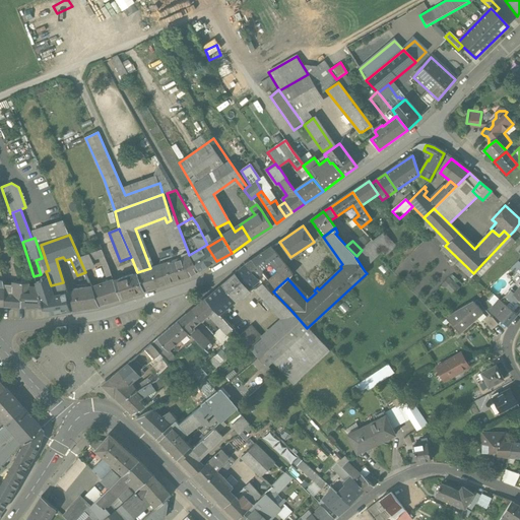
[(206,245),(189,255),(199,271),(216,261),(207,247),(206,245)]
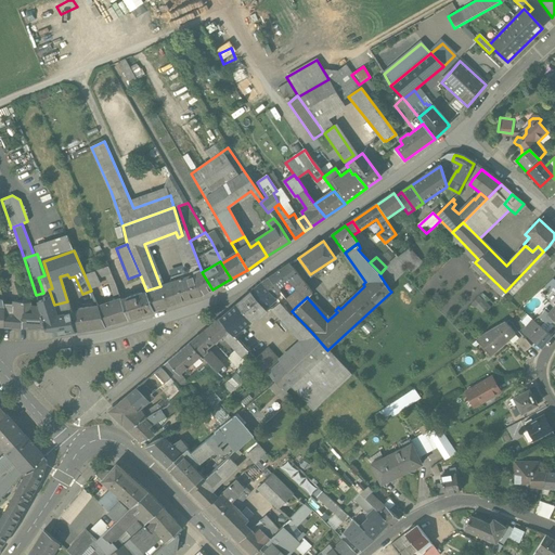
[(289,263),(269,278),(279,288),(289,280),(298,273),(289,263)]
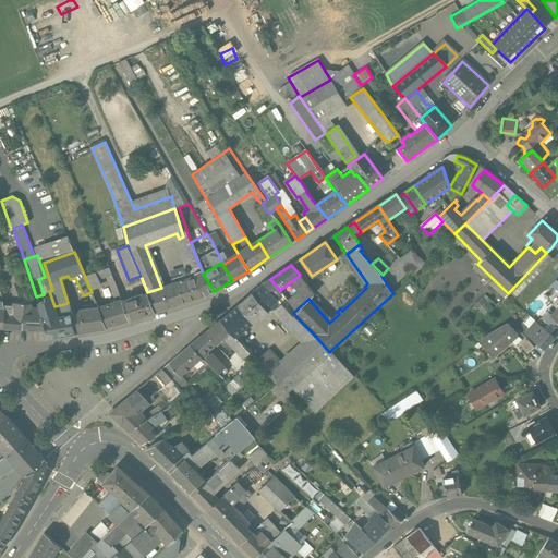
[(109,267),(95,273),(99,286),(110,281),(111,282),(112,284),(116,282),(116,281),(114,281),(109,267)]
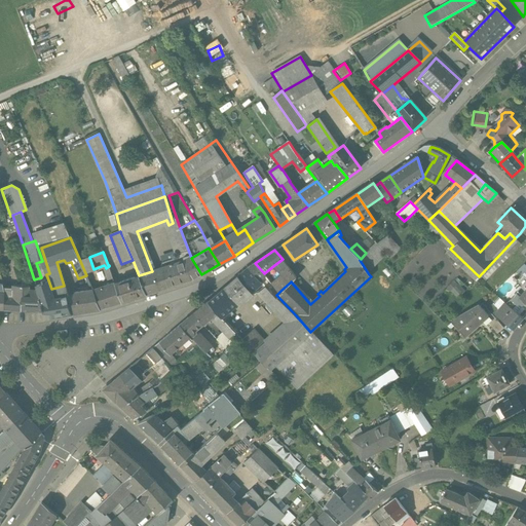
[(201,274),(191,258),(190,255),(184,258),(185,260),(191,279),(201,274)]
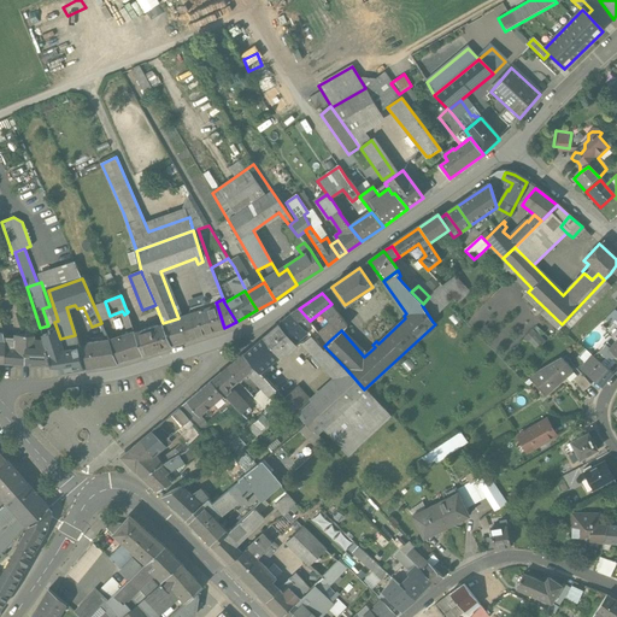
[(331,304),(322,311),(327,318),(336,310),(331,304)]
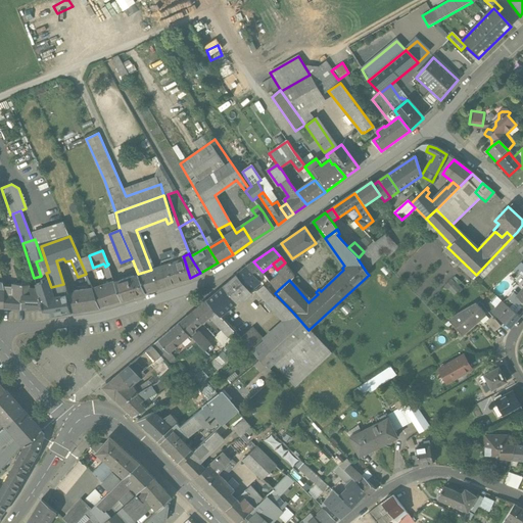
[(151,270),(138,274),(138,276),(145,292),(190,278),(184,258),(151,270)]
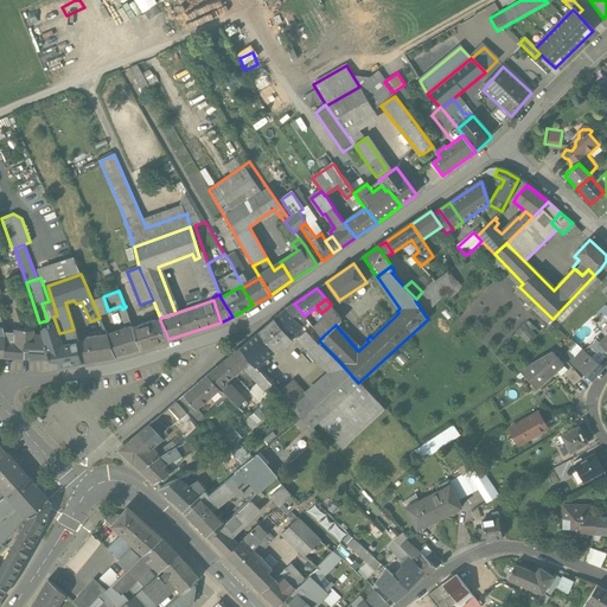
[(305,315),(294,304),(287,308),(299,323),(306,317),(305,315)]
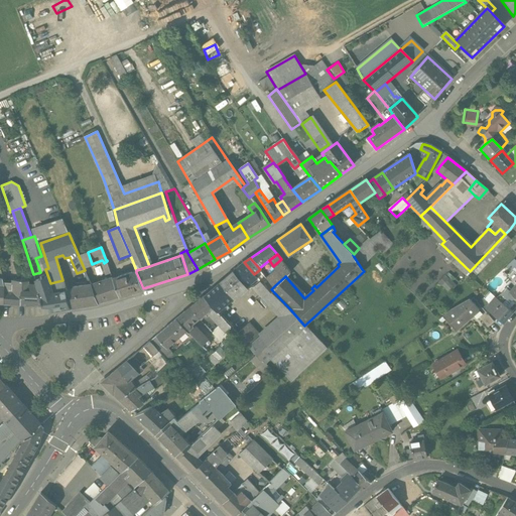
[(515,272),(515,262),(511,259),(506,266),(515,272)]
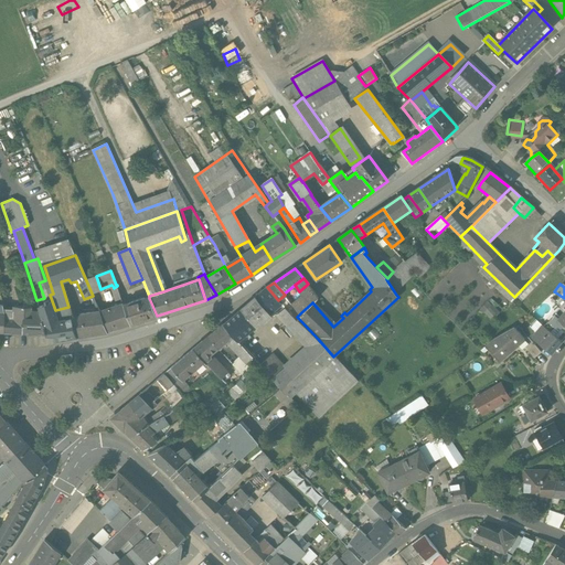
[(278,300),(267,287),(255,297),(267,310),(278,300)]
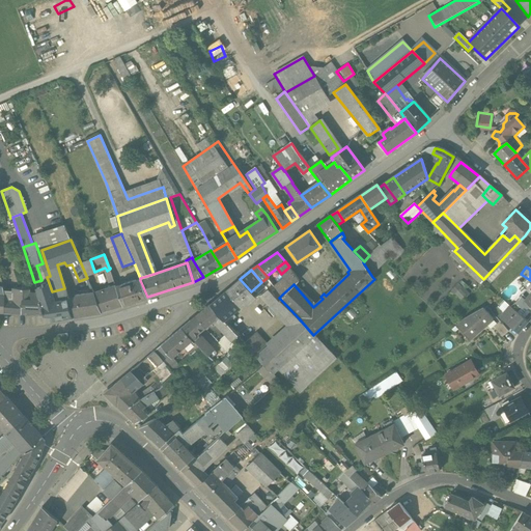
[(284,276),(276,285),(283,294),(292,285),(284,276)]
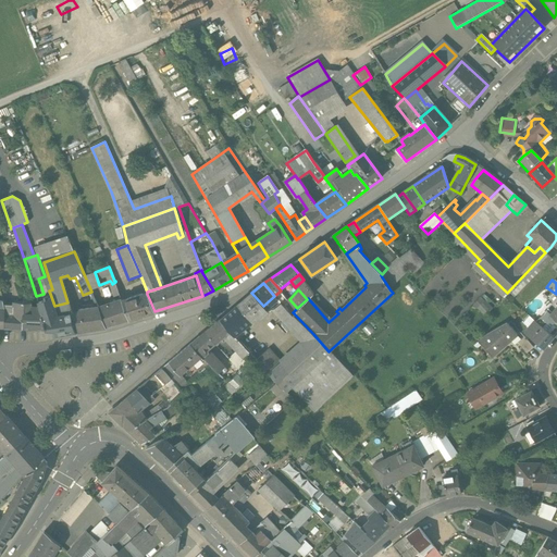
[(263,306),(251,293),(220,319),(231,331),(235,335),(265,309),(263,306)]
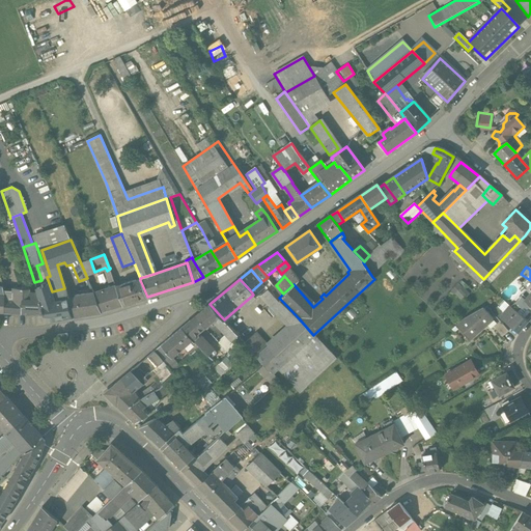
[(140,280),(122,284),(129,303),(147,297),(140,280)]
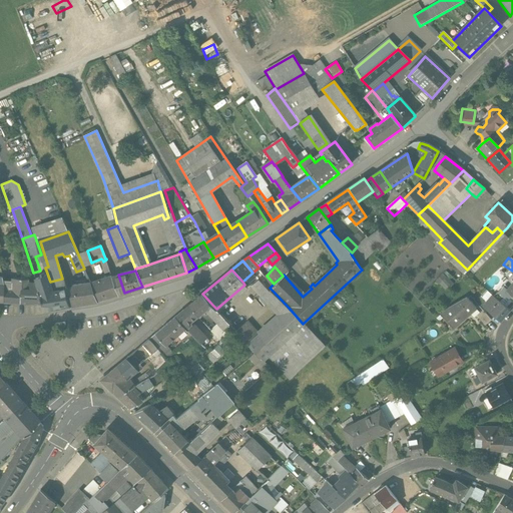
[(21,279),(13,279),(13,285),(12,302),(21,303),(21,290),(31,290),(30,285),(29,280),(26,279),(24,274),(20,274),(21,279)]
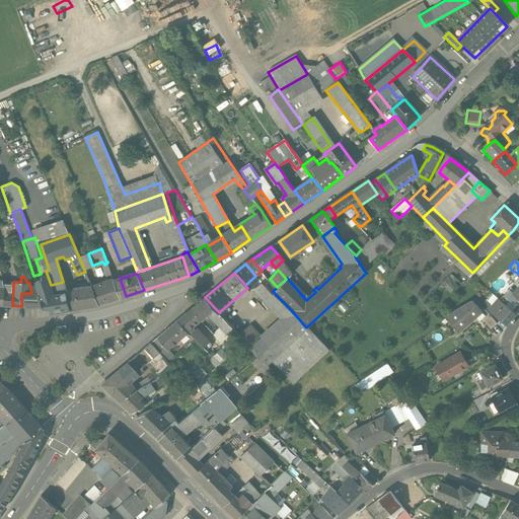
[(449,293),(456,285),(447,277),(440,284),(449,293)]
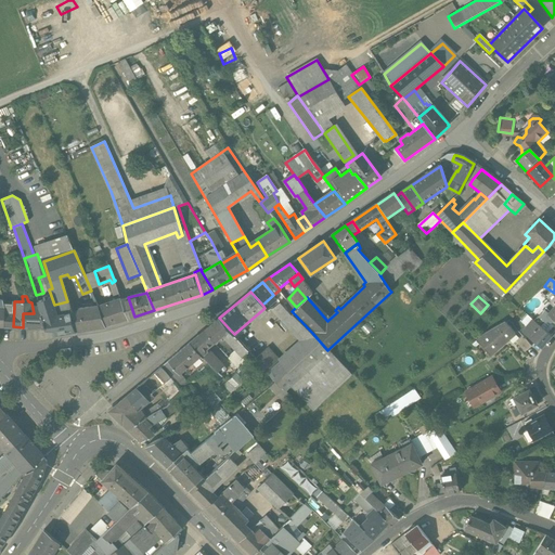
[(121,299),(98,307),(106,326),(128,319),(121,299)]
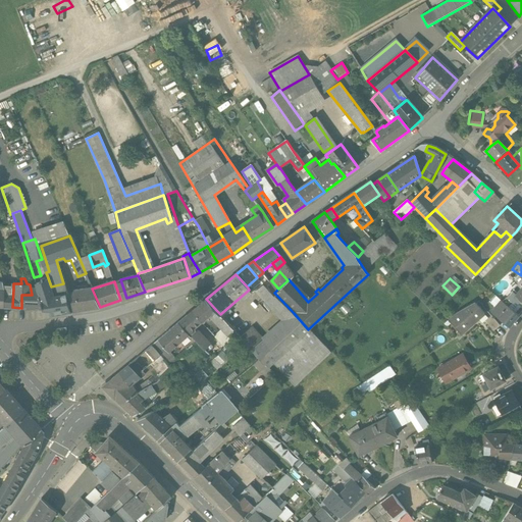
[(274,292),(264,281),(256,289),(285,320),(294,313),(274,293),(274,292)]
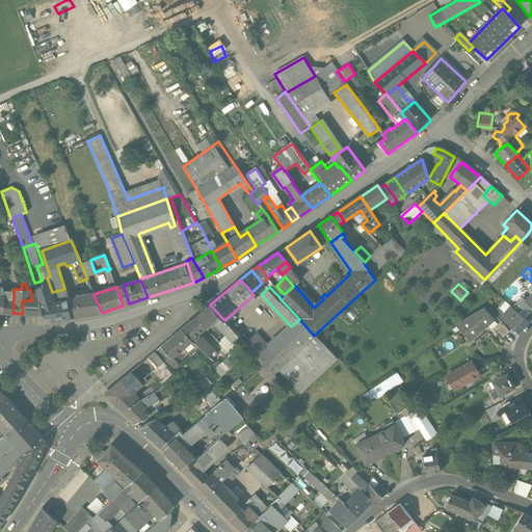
[(64,289),(52,292),(55,302),(69,299),(64,289)]
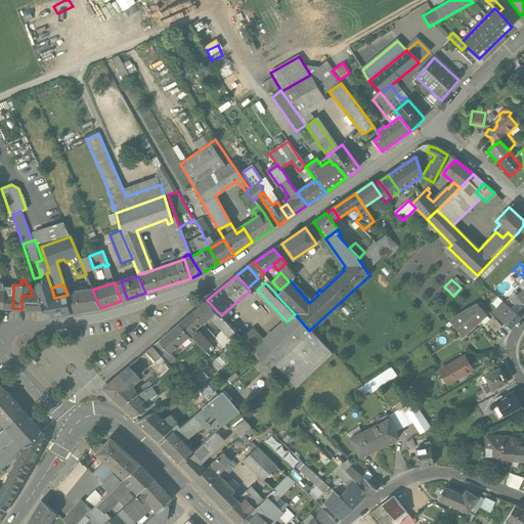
[(4,308),(12,308),(13,291),(4,290),(5,293),(4,308)]
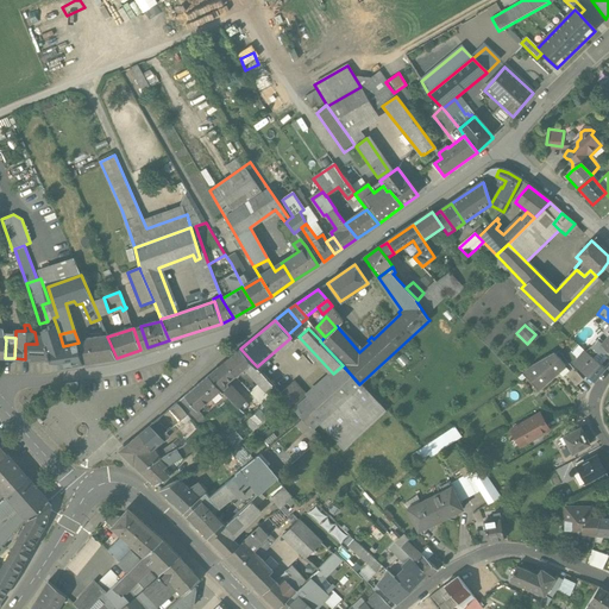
[(44,337),(36,338),(37,344),(25,344),(25,359),(50,360),(44,337)]
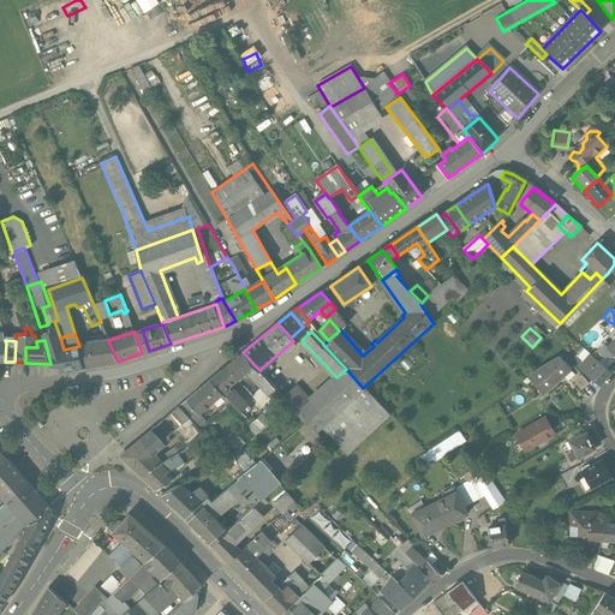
[(108,340),(88,342),(88,345),(79,346),(84,366),(118,362),(108,340)]
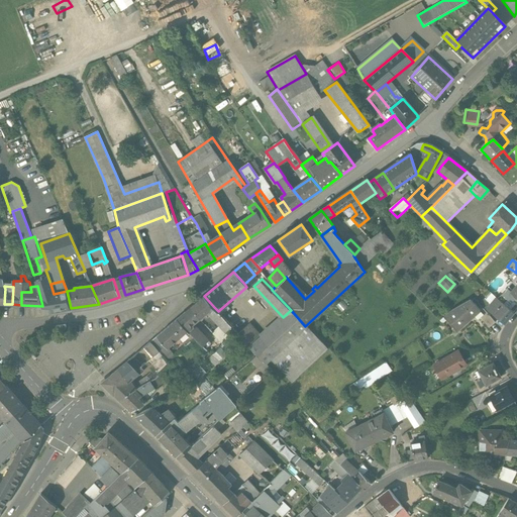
[(508,289),(498,298),(504,303),(513,294),(511,292),(508,289)]
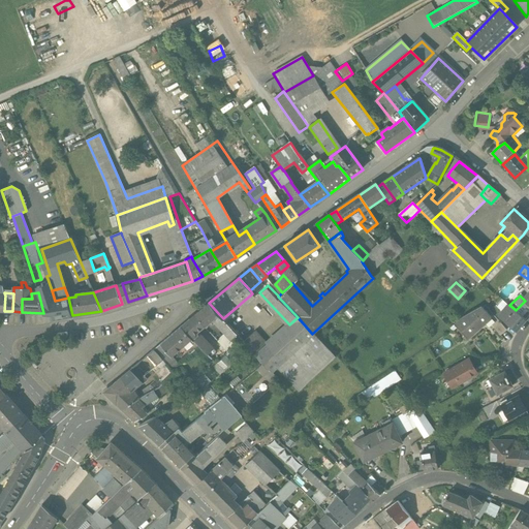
[(55,301),(50,302),(52,318),(72,315),(68,298),(55,301)]
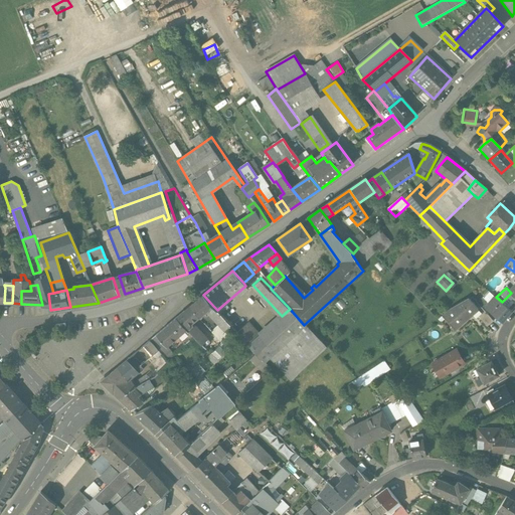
[(213,306),(203,295),(184,312),(189,317),(195,311),(199,317),(207,310),(213,306)]
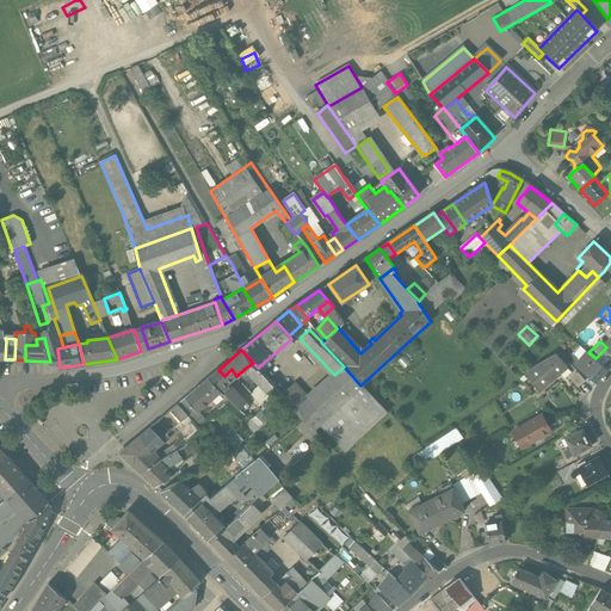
[(596,358),(588,352),(579,360),(576,363),(582,368),(587,372),(586,375),(596,384),(608,370),(596,358)]
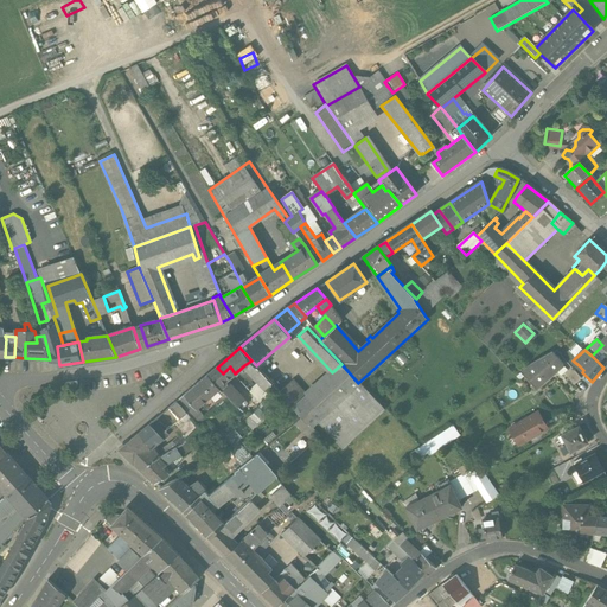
[(575,358),(569,351),(562,356),(568,363),(569,364),(572,368),(574,370),(579,365),(573,360),(575,358)]
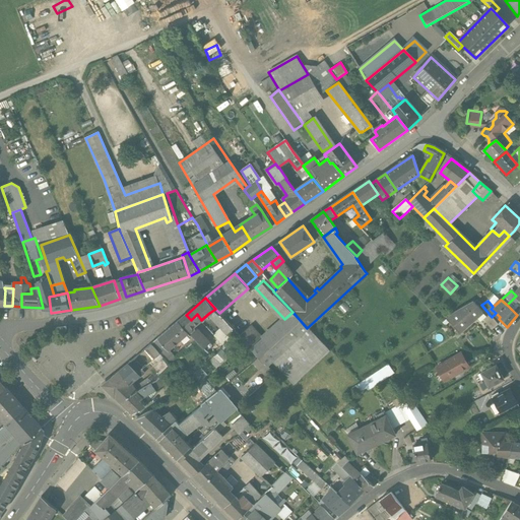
[(473,302),(457,311),(447,319),(460,332),(482,313),(473,302)]
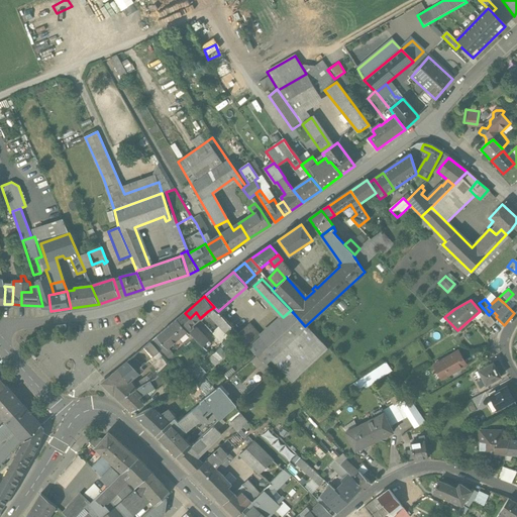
[(218,311),(214,307),(208,311),(220,325),(213,332),(221,340),(233,327),(218,311)]
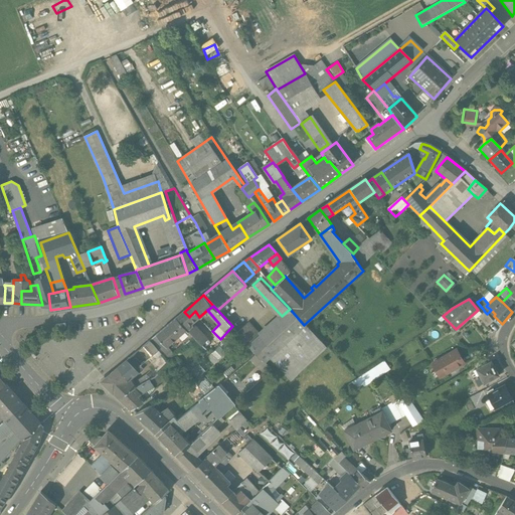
[(262,335),(249,346),(265,361),(270,356),(304,325),(290,309),(282,316),(262,335)]
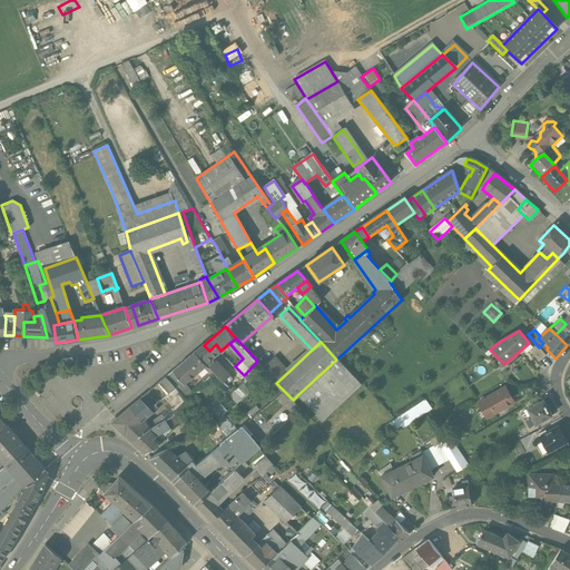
[(209,351),(204,345),(195,352),(208,366),(209,365),(216,372),(227,384),(233,379),(213,357),(209,351)]
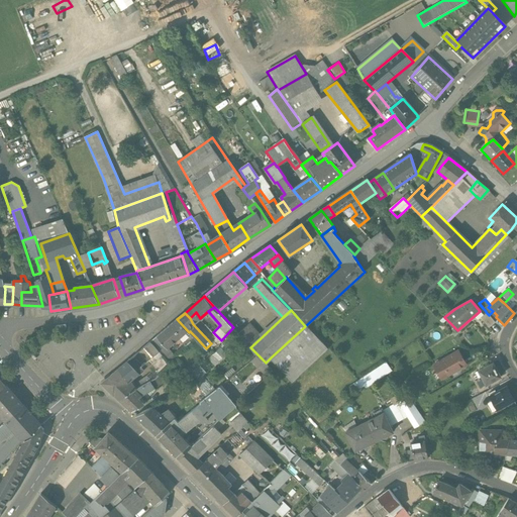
[(489,315),(487,313),(481,318),(489,328),(495,322),(489,315)]
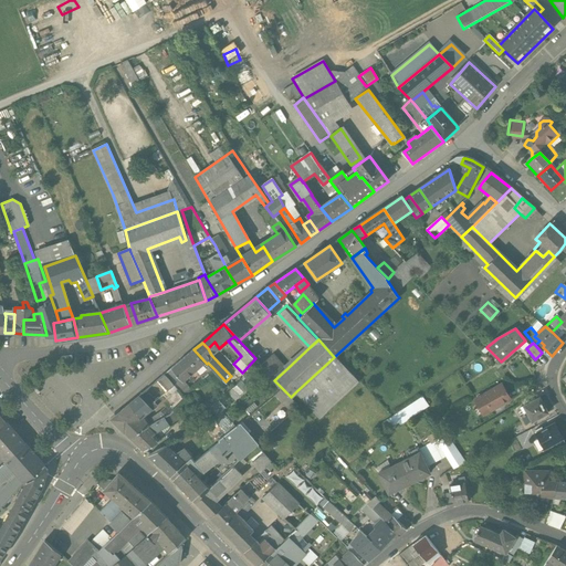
[(194,349),(171,368),(184,380),(199,367),(207,375),(215,369),(208,363),(207,364),(194,349)]
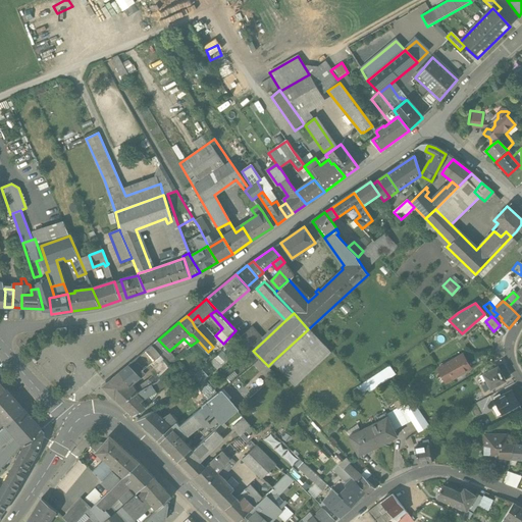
[(265,340),(252,326),(241,336),(253,351),(265,340)]
